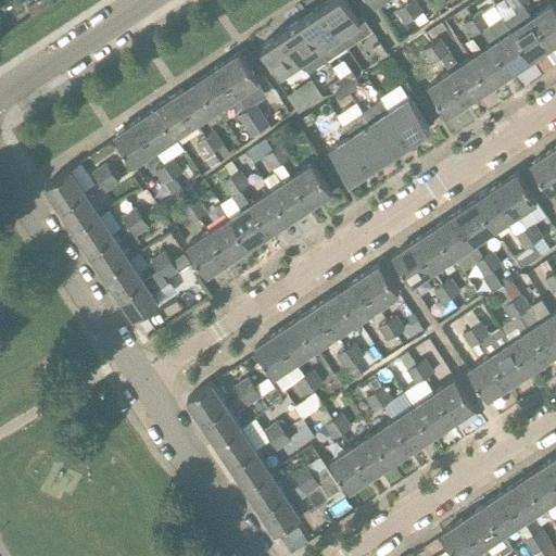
[(43,8),(38,0),(27,8),(33,15),(34,15),(33,14),(42,8),(43,9),(43,8)]
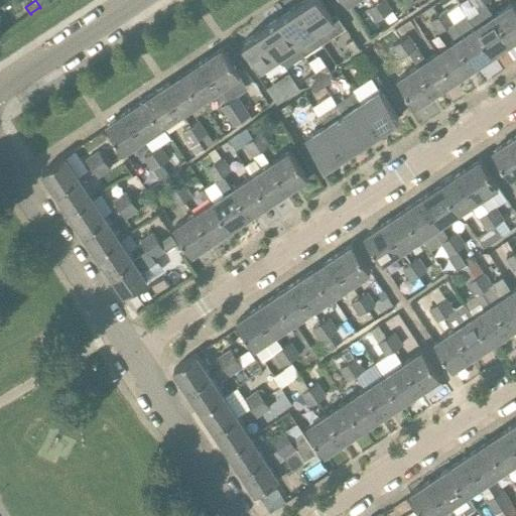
[(306,0),(297,6),(323,44),(341,30),(319,0),(306,0)]
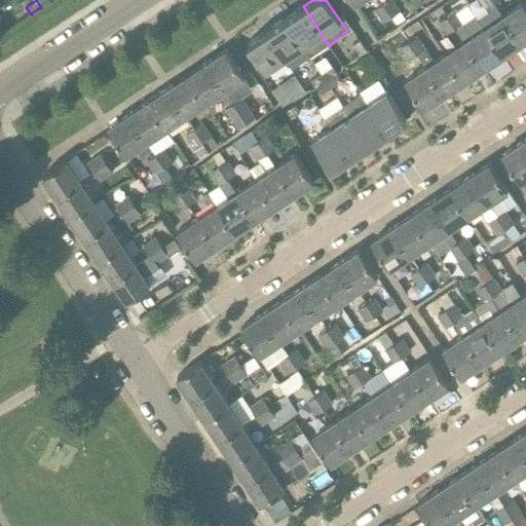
[(392,17),(401,12),(392,0),(389,0),(383,4),(392,17)]
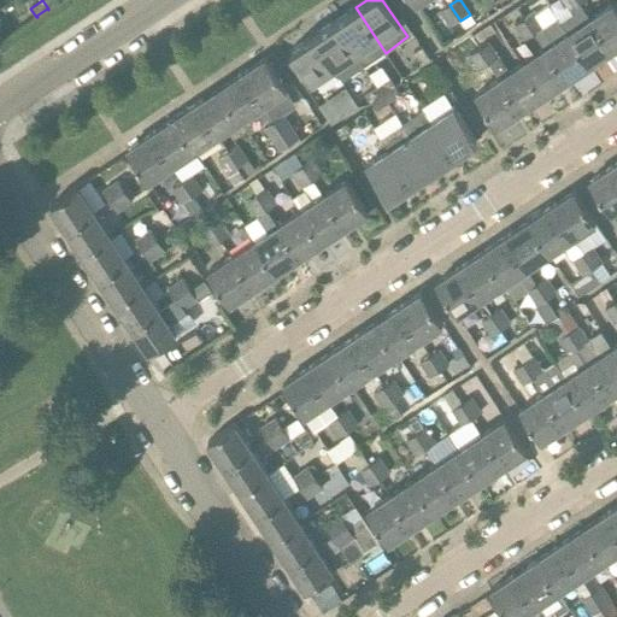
[(581,4),(577,0),(563,0),(571,11),(581,4)]
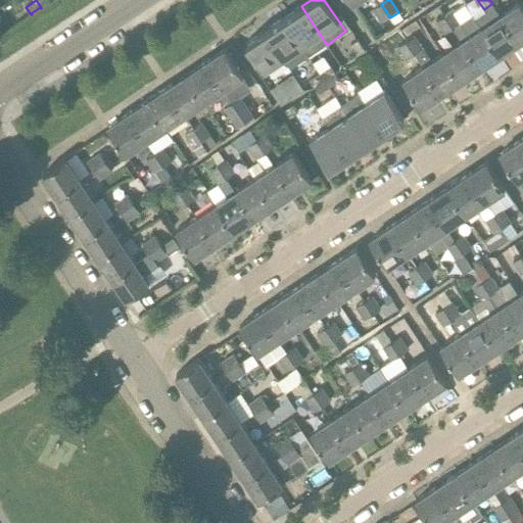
[(522,39),(522,6),(520,2),(501,15),(518,43),(522,39)]
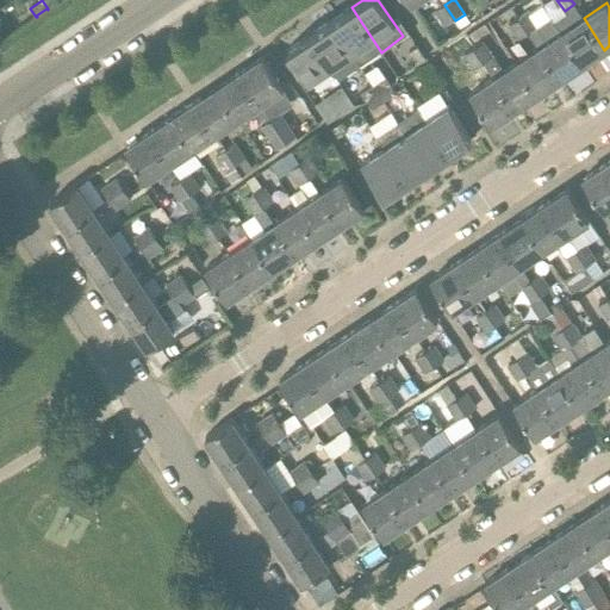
[(584,18),(574,4),(565,11),(567,14),(554,23),(560,32),(582,64),(604,50),(584,18)]
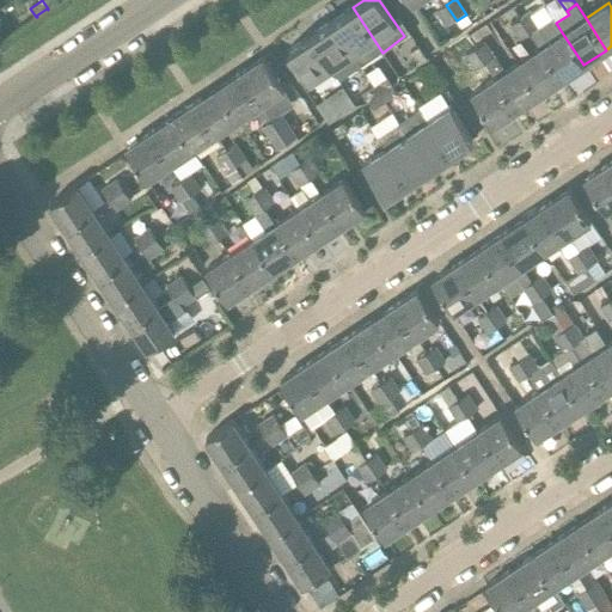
[(447,28),(457,20),(446,5),(436,12),(447,28)]
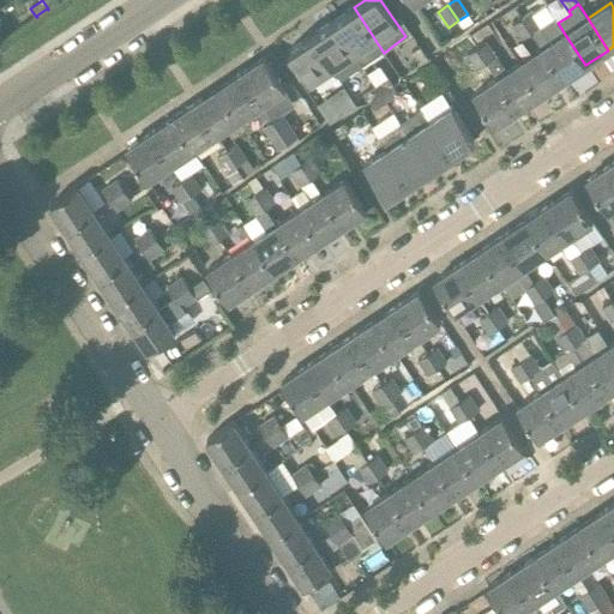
[(362,66),(384,53),(354,7),(332,22),(362,66)]
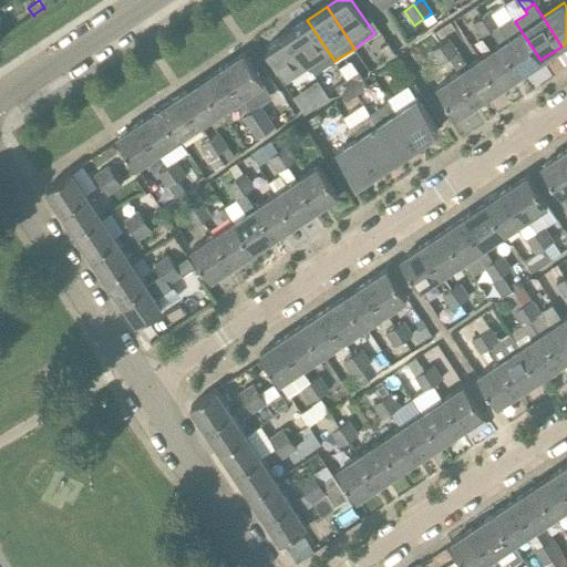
[(491,31),(502,26),(492,11),(482,18),(491,31)]
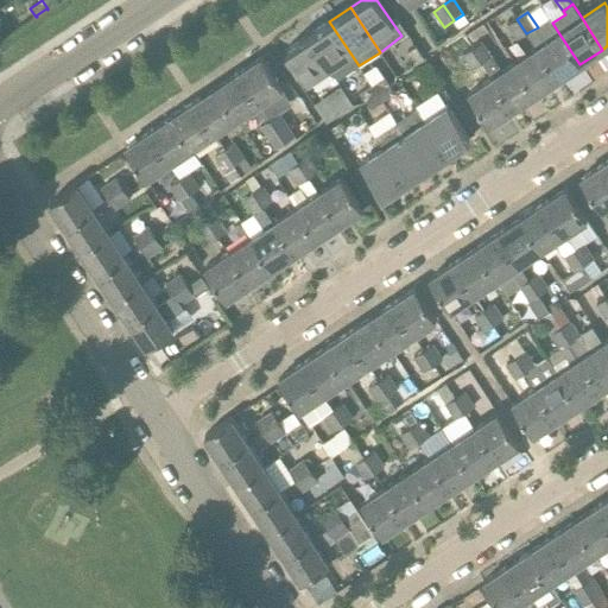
[(518,39),(526,33),(517,19),(507,25),(518,39)]
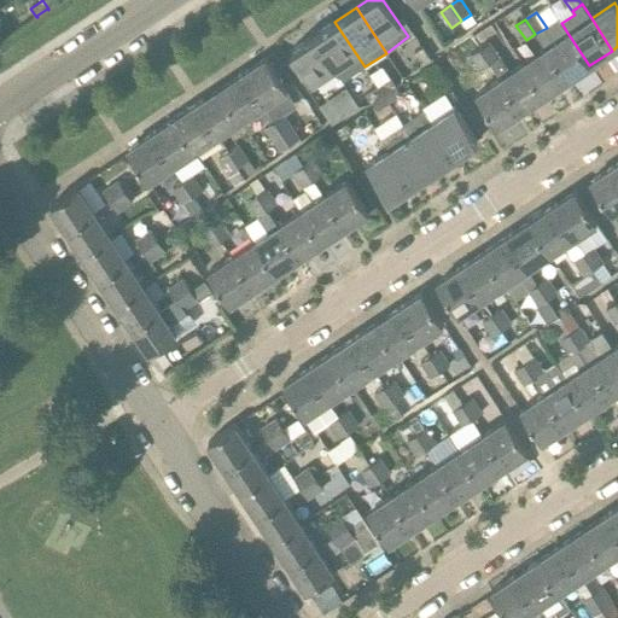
[(566,81),(589,65),(567,33),(561,23),(559,19),(547,28),(535,34),(544,48),(566,81)]
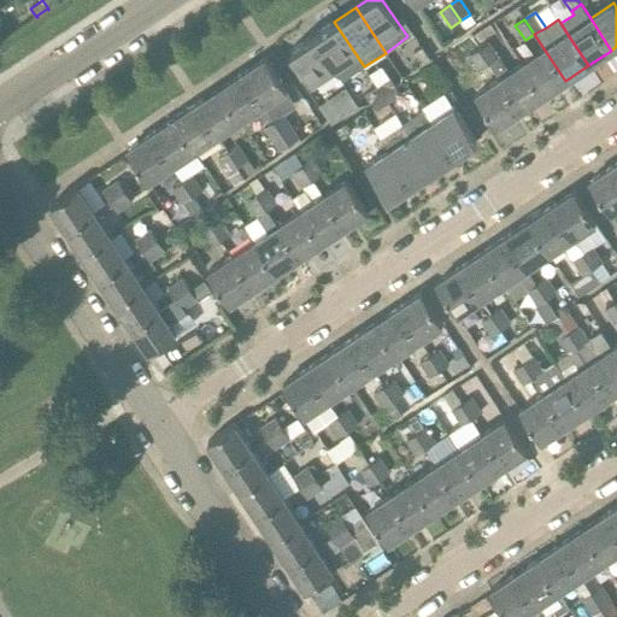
[(342,82),(364,66),(334,22),(312,37),(334,70),(342,82)]
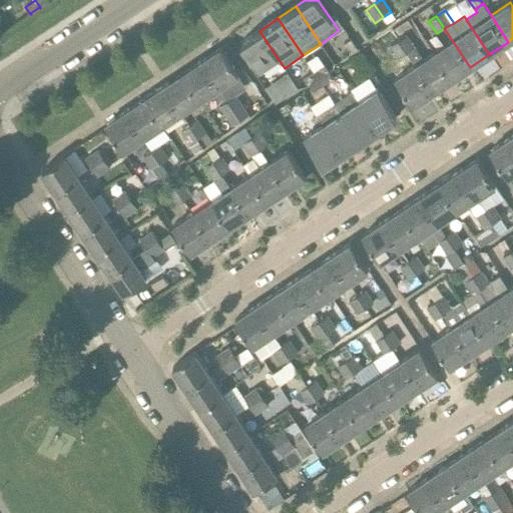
[(260,70),(278,58),(260,31),(240,43),(260,70)]
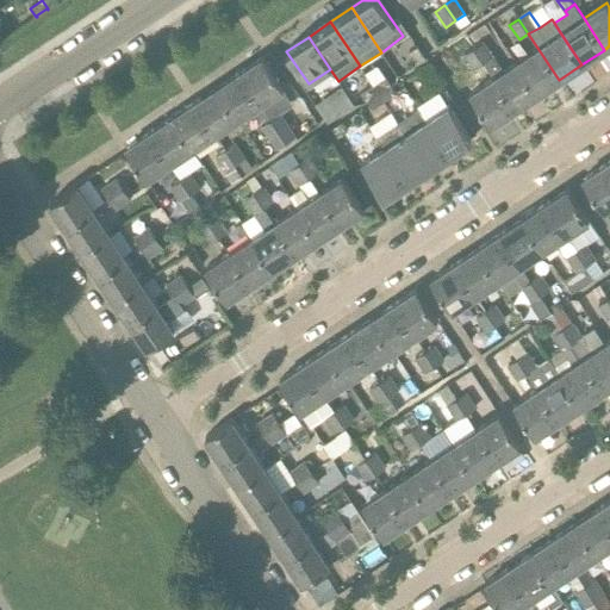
[(484,63),(493,57),(484,42),(474,49),(484,63)]
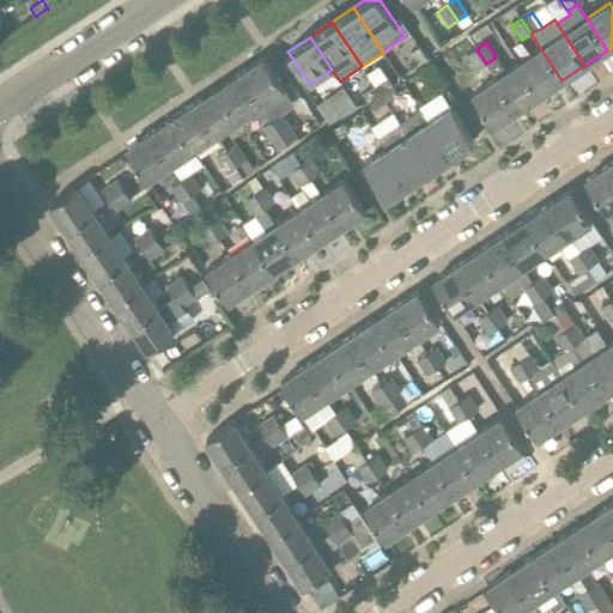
[(539,96),(562,80),(540,48),(517,64),(539,96)]
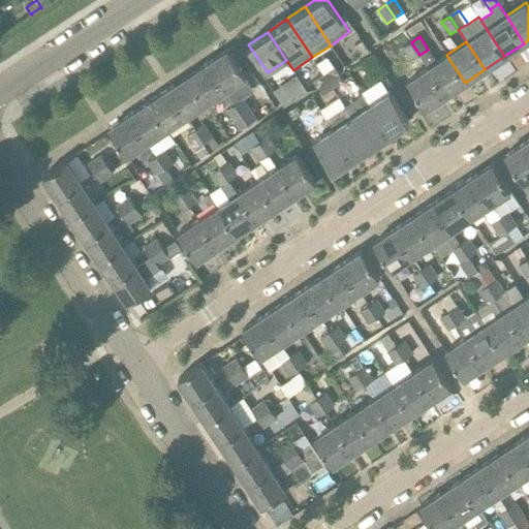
[(362,56),(367,52),(361,42),(354,47),(362,56)]
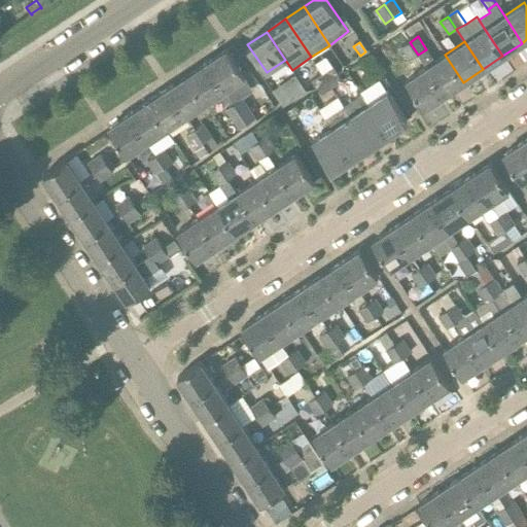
[(409,61),(418,55),(410,42),(400,47),(409,61)]
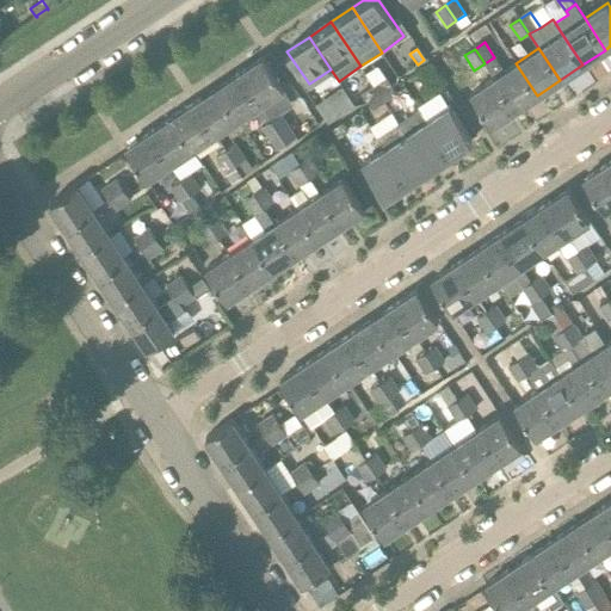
[(284,91),(284,90),(263,57),(240,73),(261,106),(284,91)]
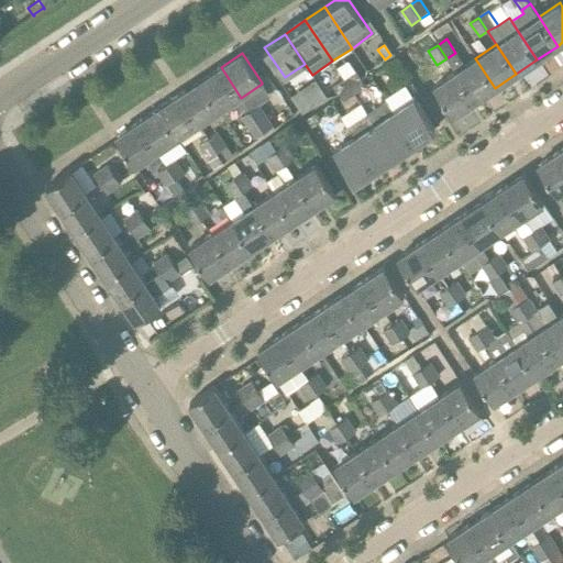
[(474,102),(495,88),(475,58),(454,73),(474,102)]
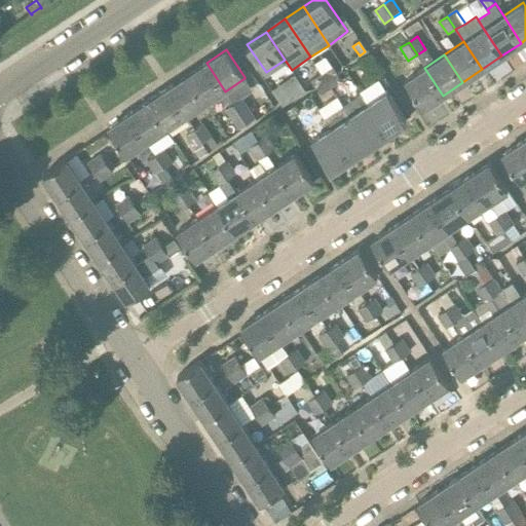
[(371,77),(379,72),(370,58),(363,64),(371,77)]
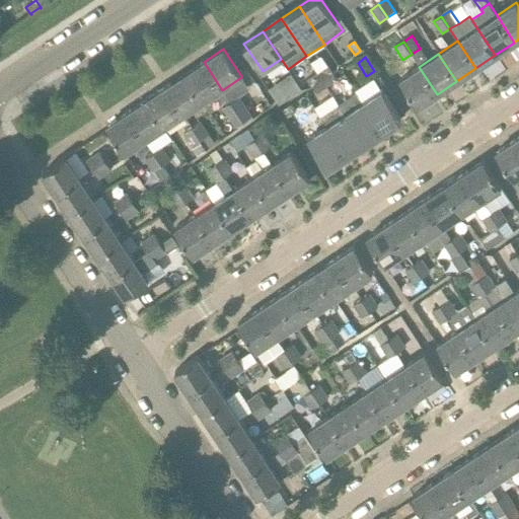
[(203,102),(222,90),(204,62),(184,75),(203,102)]
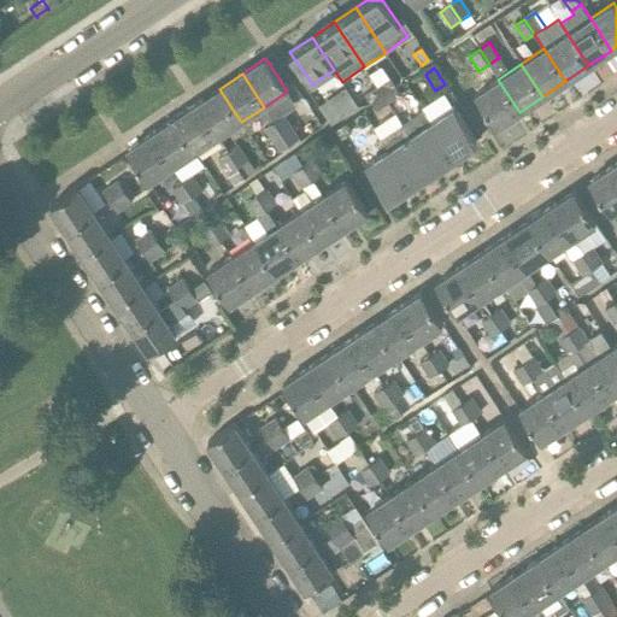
[(383,97),(394,89),(388,80),(377,86),(383,97)]
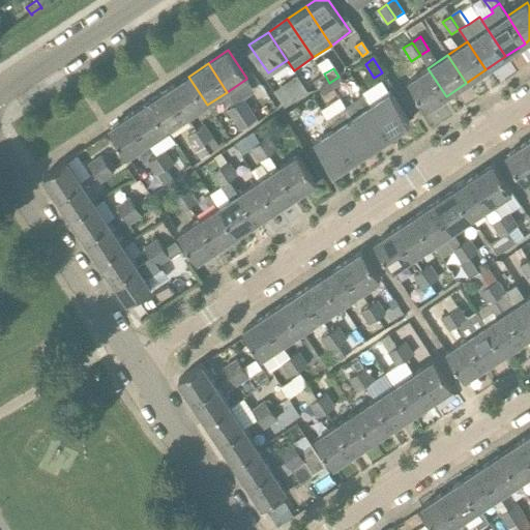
[(427,109),(446,96),(428,68),(408,81),(427,109)]
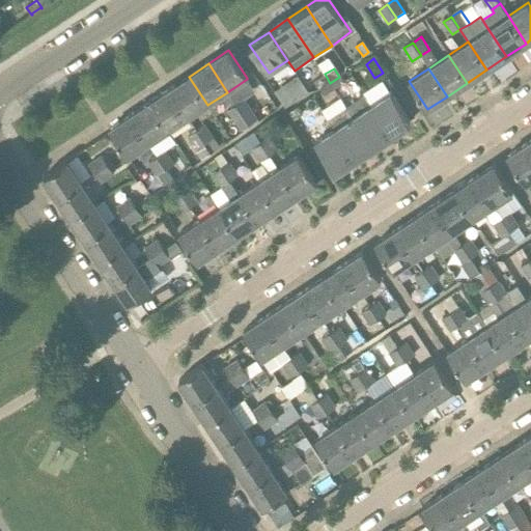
[(312,81),(318,90),(330,83),(325,74),(312,81)]
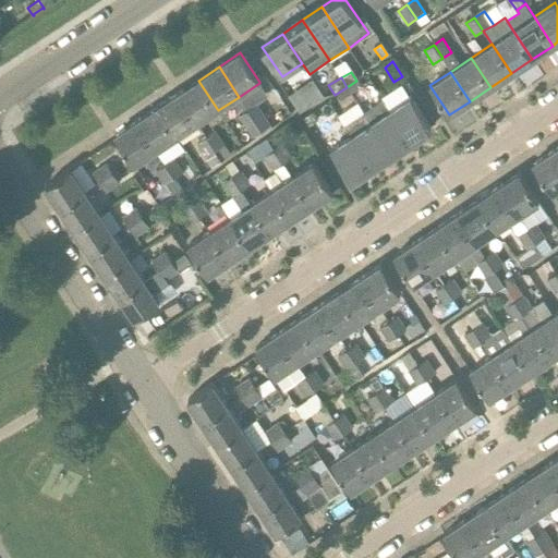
[(197,124),(218,110),(198,81),(178,95),(197,124)]
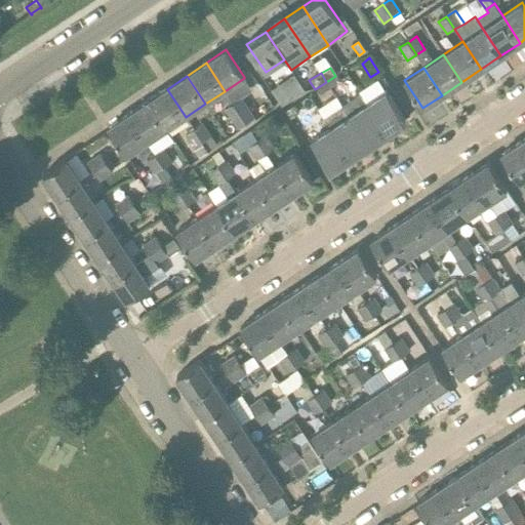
[(331,89),(340,83),(335,76),(326,82),(331,89)]
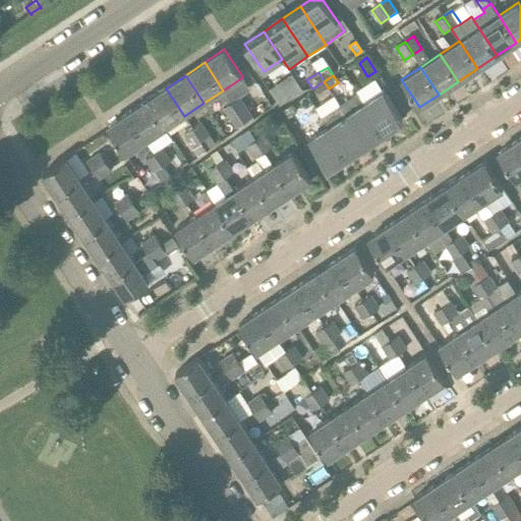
[(280,106),(300,93),(291,79),(272,93),(280,106)]
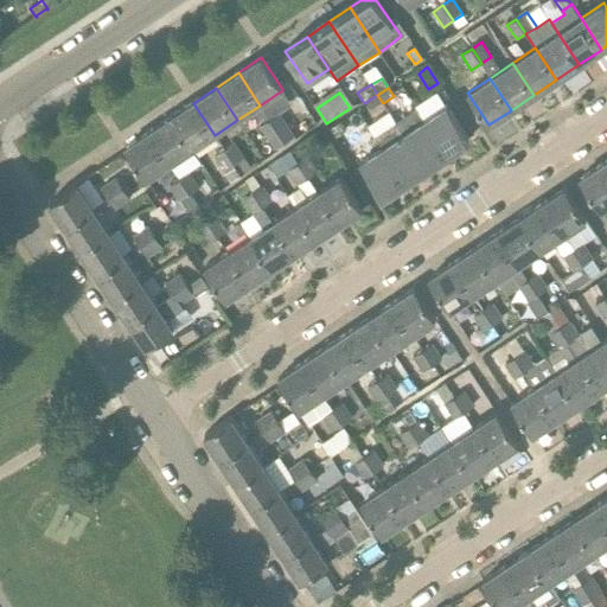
[(369,112),(383,103),(377,95),(364,103),(369,112)]
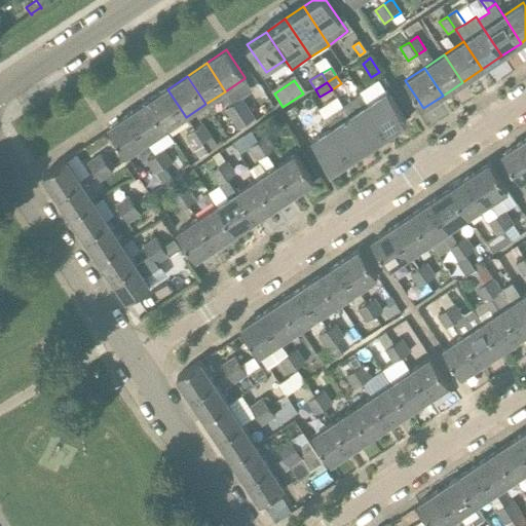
[(166,130),(186,117),(167,89),(147,102),(166,130)]
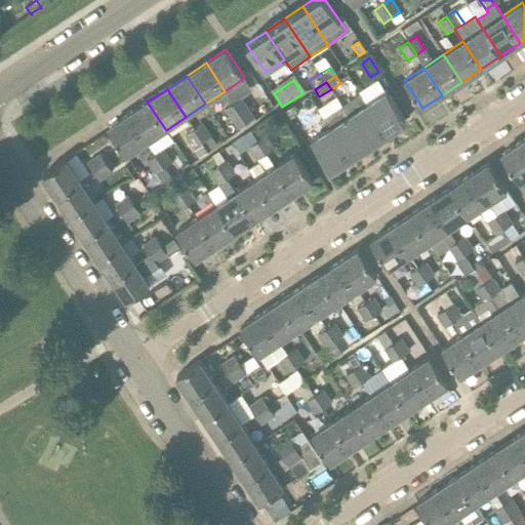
[(386,133),(405,120),(387,91),(366,105),(386,133)]
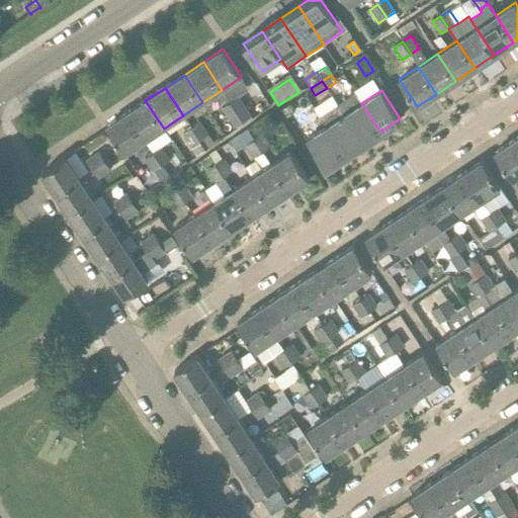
[(362,143),(380,132),(361,103),(355,94),(338,105),(362,143)]
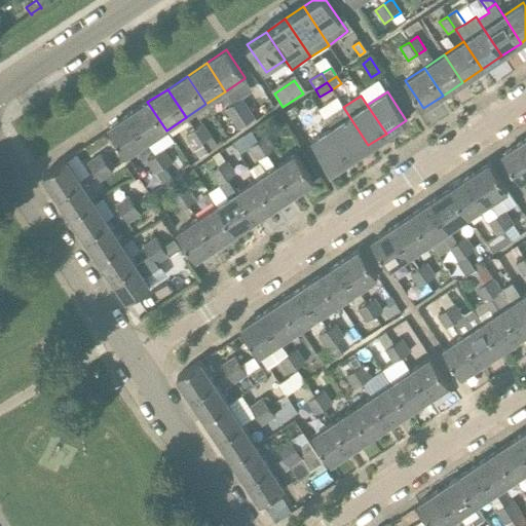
[(247,124),(256,118),(242,98),(233,104),(247,124)]
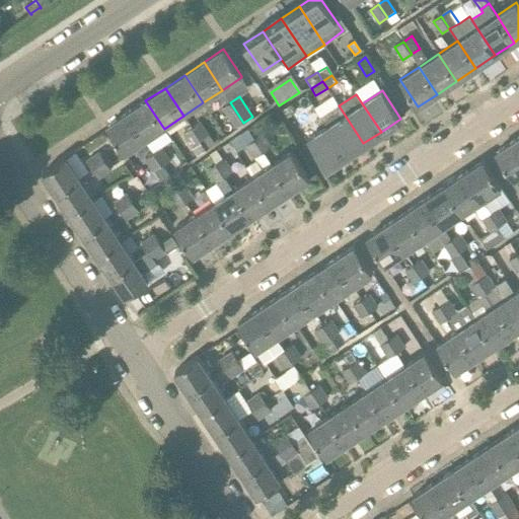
[(145,141),(164,129),(145,100),(126,114),(145,141)]
